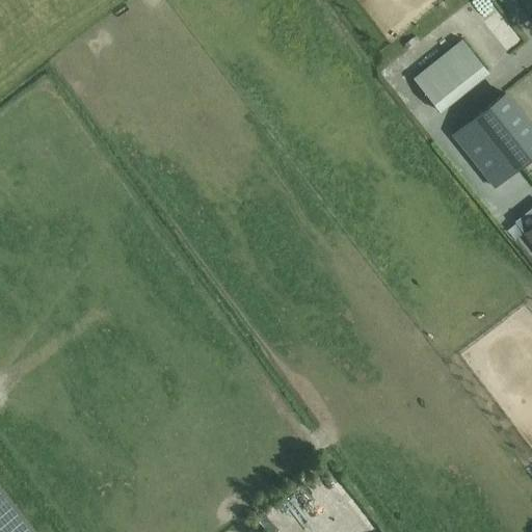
[(462,38),(413,78),(440,112),(489,73),(462,38)]
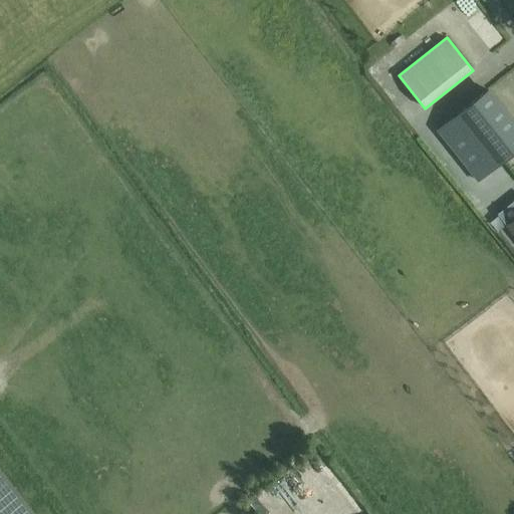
[(513,117),(489,87),(436,130),(477,182),(513,152),(513,117)]
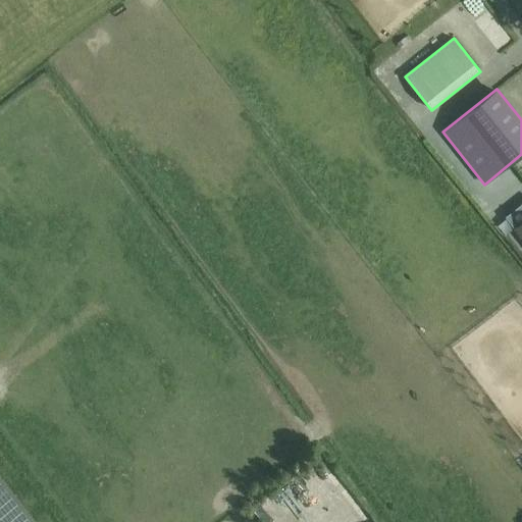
[(521,203),(505,216),(514,228),(513,229),(521,240),(521,203)]
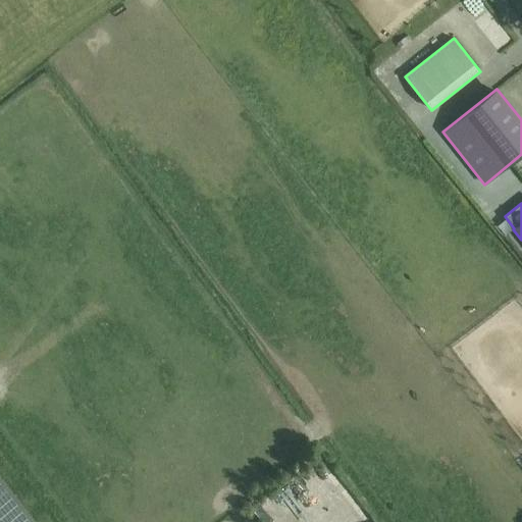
[(35,521),(0,475),(0,521),(35,521)]
